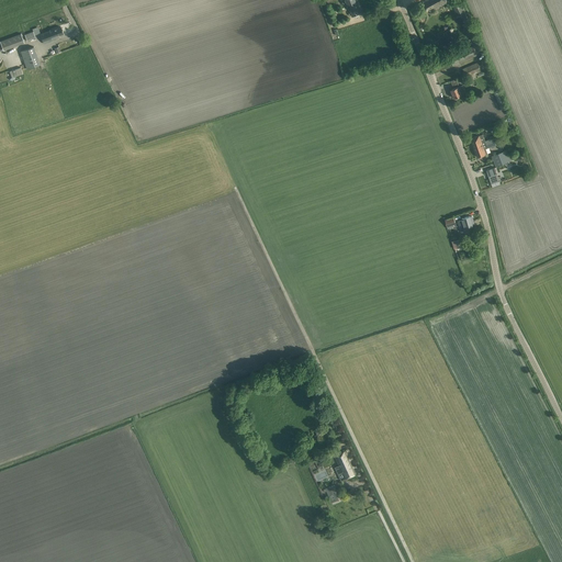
[(345,0),(348,7),(349,6),(350,9),(349,9),(352,17),(363,12),(359,2),(357,3),(355,0),(345,0)]
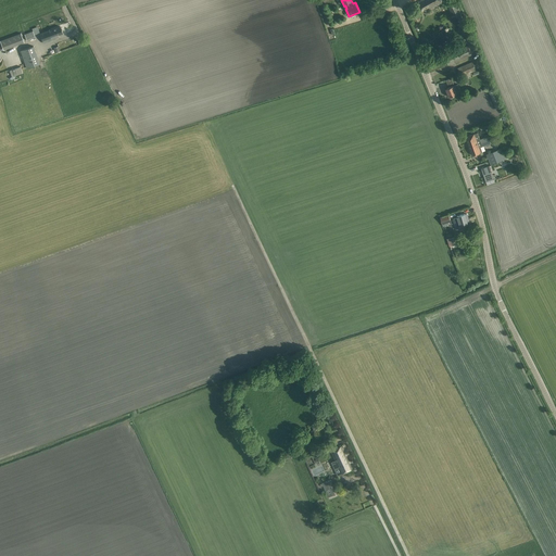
[(444,0),(420,0),(418,2),(422,11),(429,8),(430,9),(433,7),(433,8),(445,1),(444,0)]
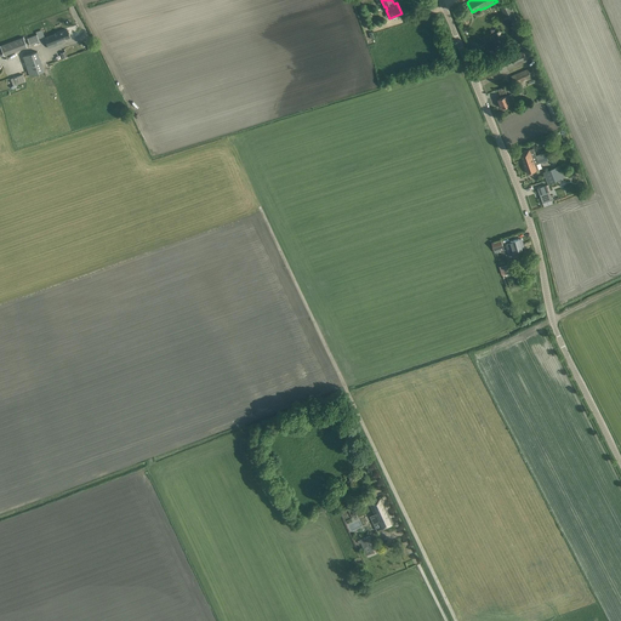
[(512,12),(510,4),(501,7),(505,16),(510,13),(512,12)]
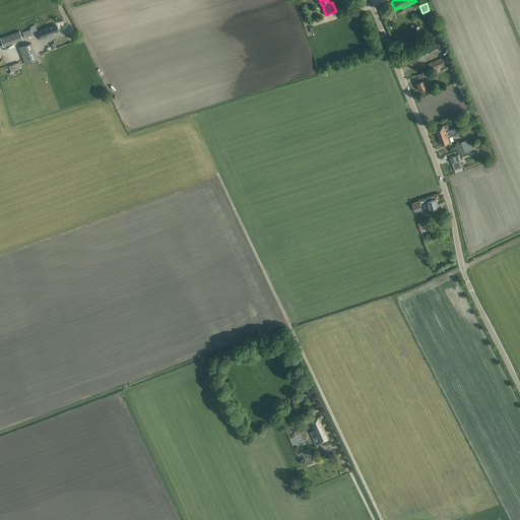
[(38,31),(38,34),(41,40),(49,37),(48,35),(58,30),(56,24),(38,31)]
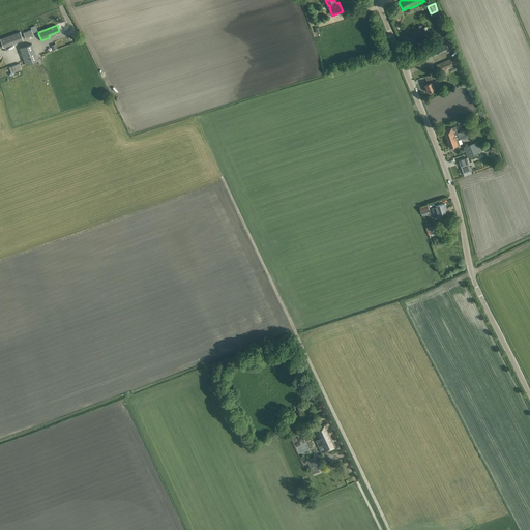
[(38,32),(36,28),(24,32),(26,39),(38,34),(38,32)]
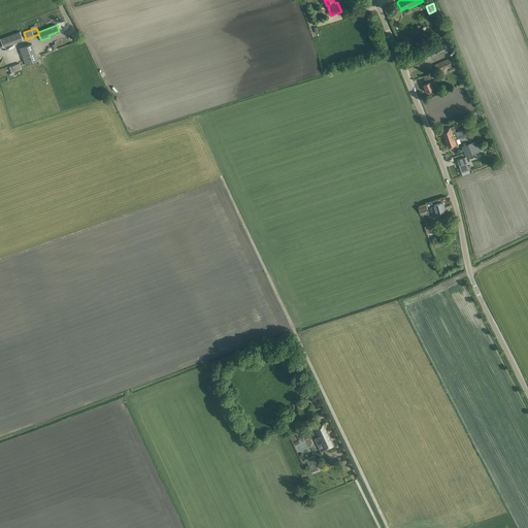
[(23,40),(20,31),(0,38),(3,47),(23,40)]
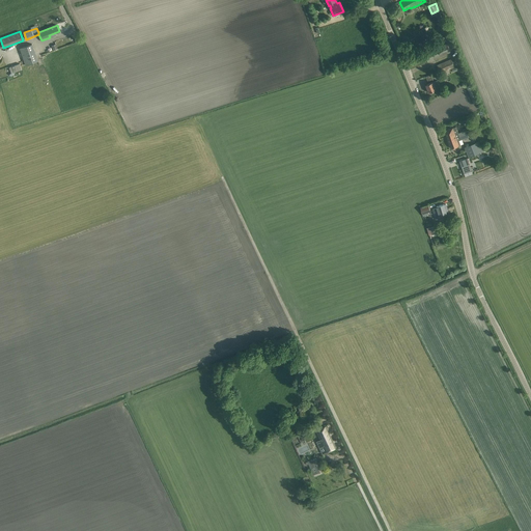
[(428,62),(432,60),(451,52),(447,44),(424,54),(428,62)]
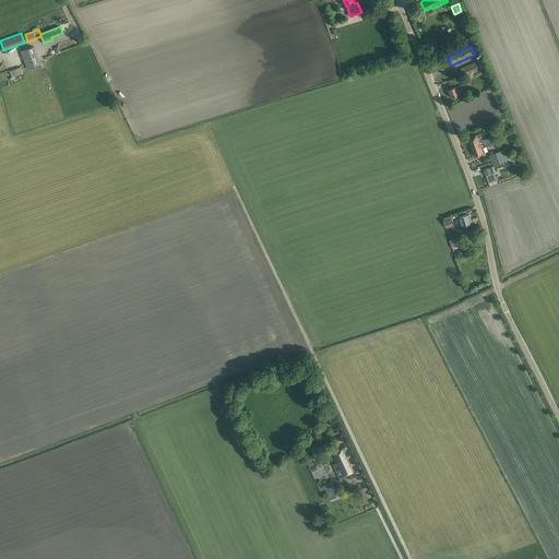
[(21,51),(26,69),(39,64),(34,47),(21,51)]
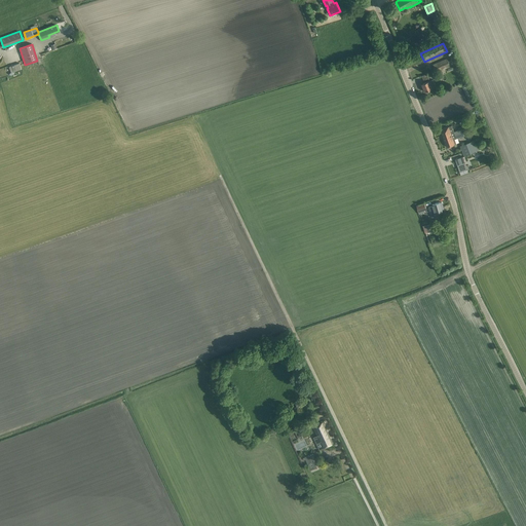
[(437,72),(440,71),(450,67),(447,60),(434,65),(437,72)]
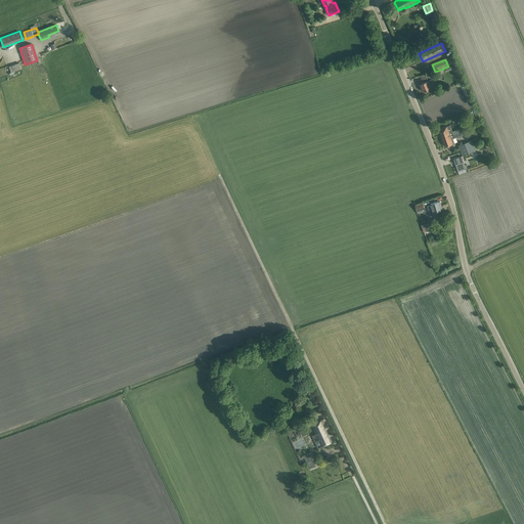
[(10,68),(12,74),(23,70),(20,63),(10,68)]
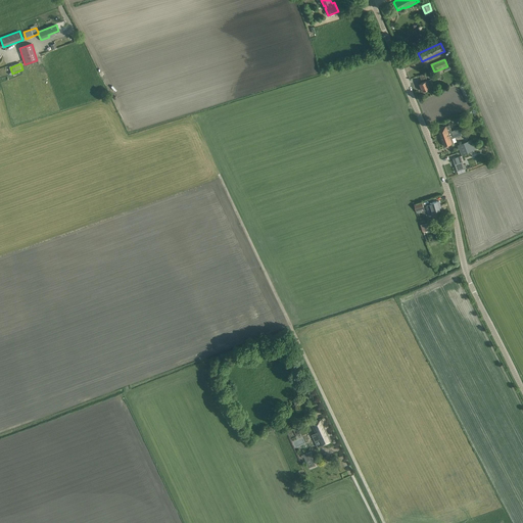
[(431,82),(430,80),(427,81),(424,82),(420,84),(419,84),(419,85),(420,87),(421,88),(423,91),(433,87),(431,82)]
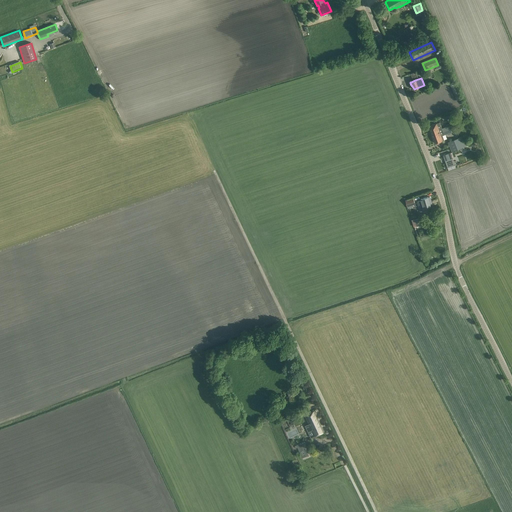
[(434,124),(429,126),(430,128),(431,132),(438,129),(439,130),(442,128),(440,122),(434,124)]
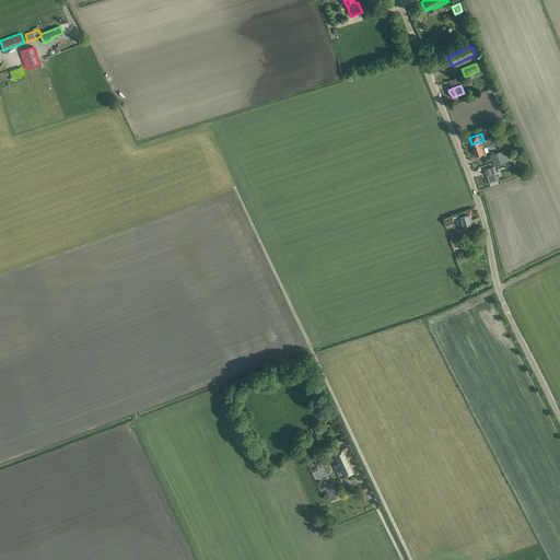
[(479,141),(471,144),(476,156),(481,154),(485,153),(483,153),(487,152),(485,148),(494,144),(493,141),(485,143),(483,140),(480,142),(479,141)]
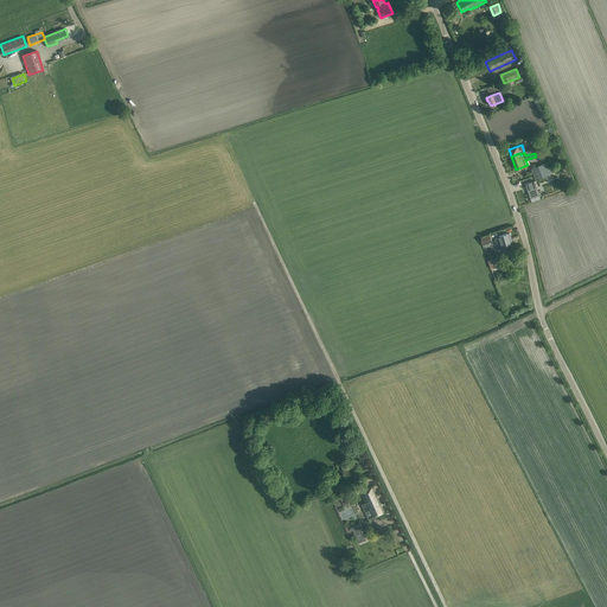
[(549,161),(537,166),(531,168),(536,179),(541,178),(554,173),(549,161)]
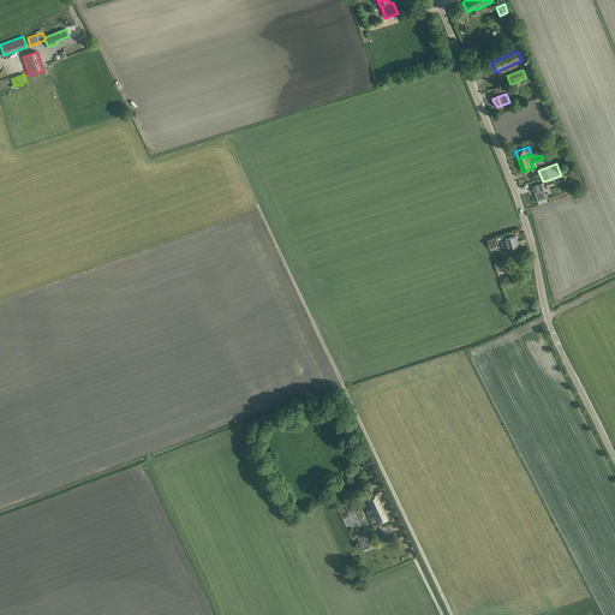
[(542,183),(532,186),(537,201),(547,197),(542,183)]
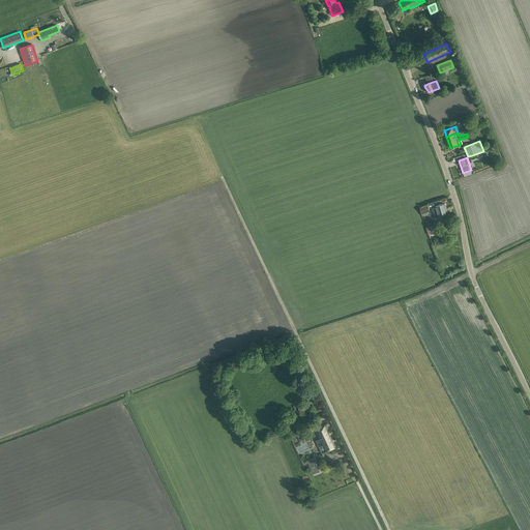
[(445,212),(445,209),(446,209),(445,204),(436,206),(437,208),(433,209),(436,218),(443,216),(442,213),(445,212)]
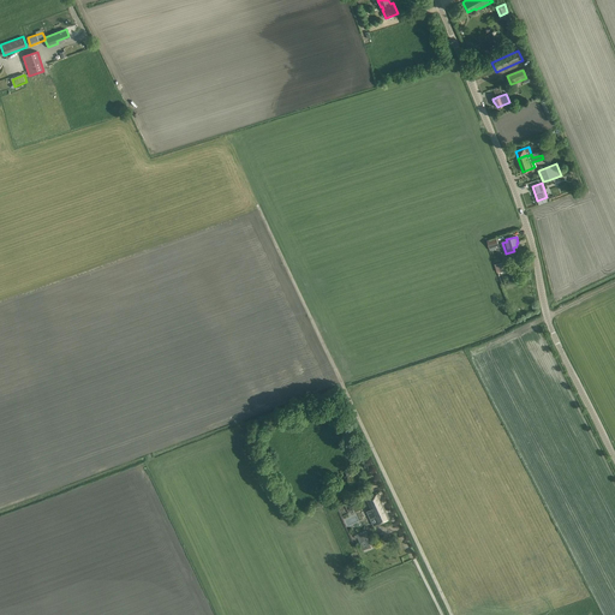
[(487,240),(489,248),(499,245),(496,238),(487,240)]
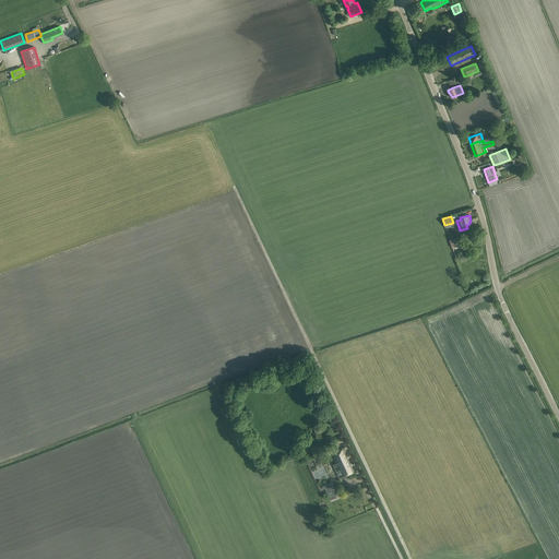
[(461,237),(459,238),(453,239),(455,247),(463,245),(461,237)]
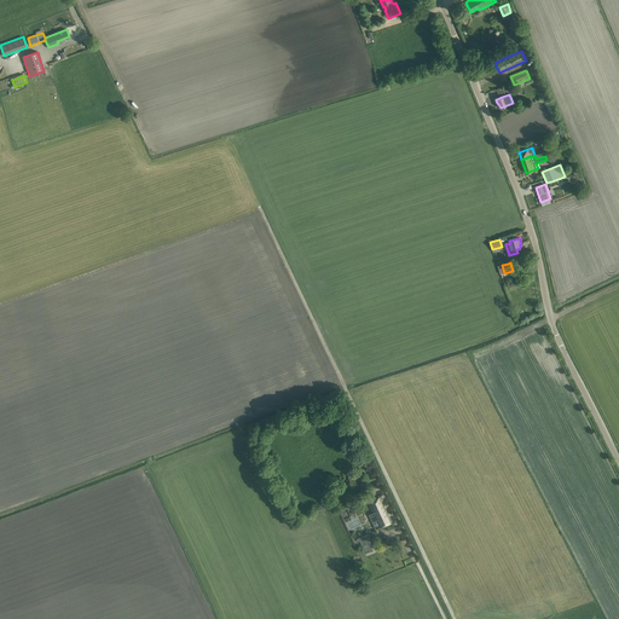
[(354,444),(351,445),(358,458),(364,455),(358,441),(356,443),(356,441),(353,443),(354,444)]
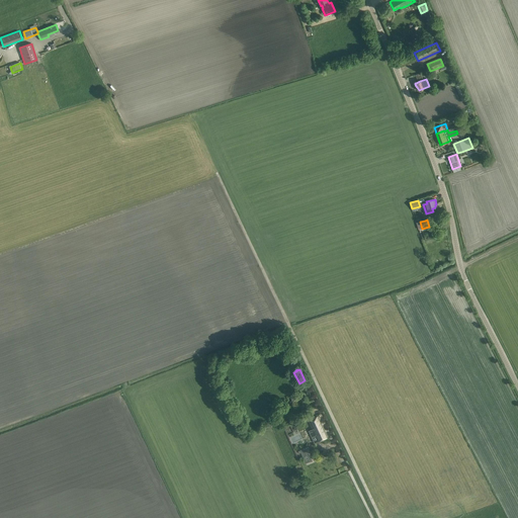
[(298,400),(296,394),(290,396),(293,403),(298,400)]
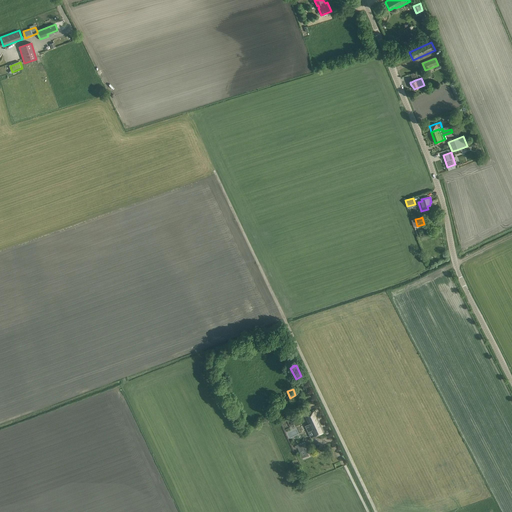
[(309,423),(305,425),(308,432),(312,431),(315,436),(324,432),(317,416),(318,416),(315,410),(305,415),(309,423)]
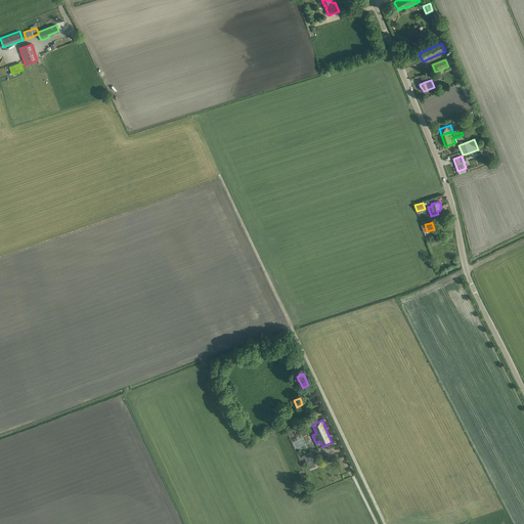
[(309,469),(313,467),(317,465),(312,451),(302,456),(303,459),(304,457),(309,469)]
